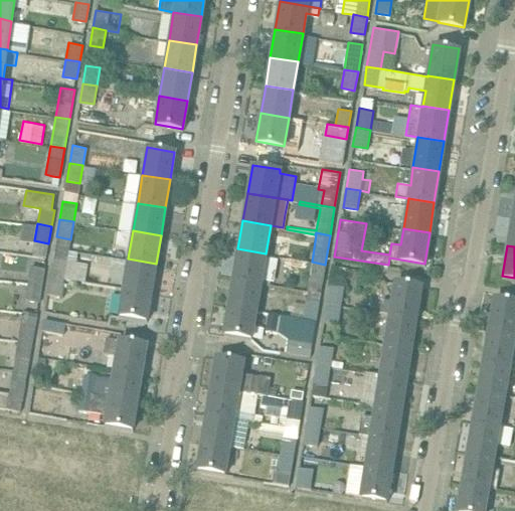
[(237,248),(233,277),(261,282),(266,253),(237,248)]
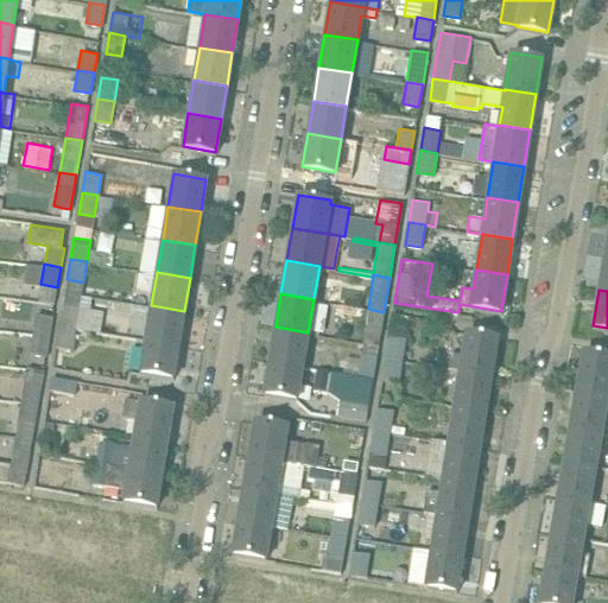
[(59,325),(75,328),(78,306),(63,304),(59,325)]
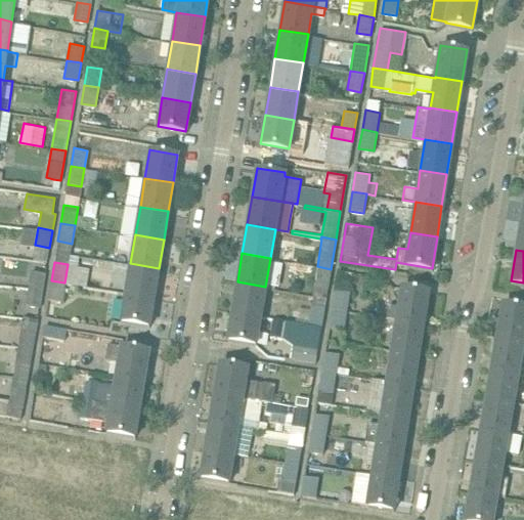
[(126,292),(154,297),(159,268),(130,263),(126,292)]
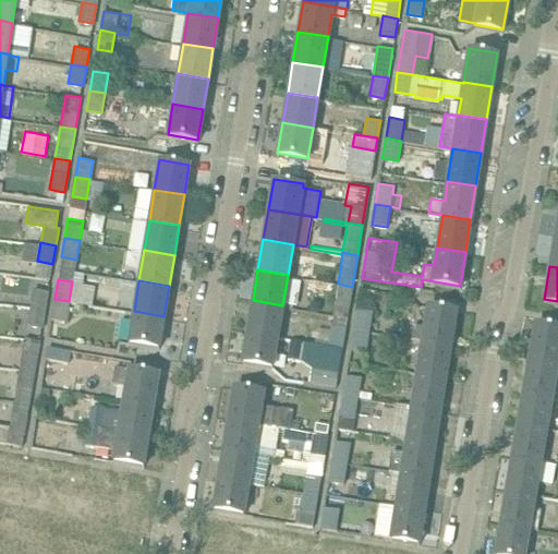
[(335,300),(332,313),(347,316),(352,287),(338,284),(335,300)]
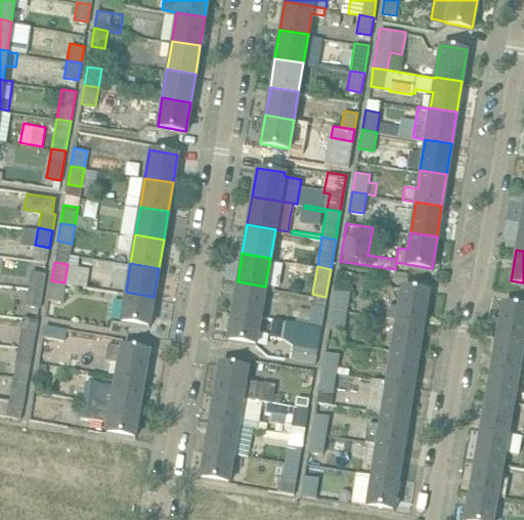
[(31,269),(28,287),(42,289),(45,272),(31,269)]
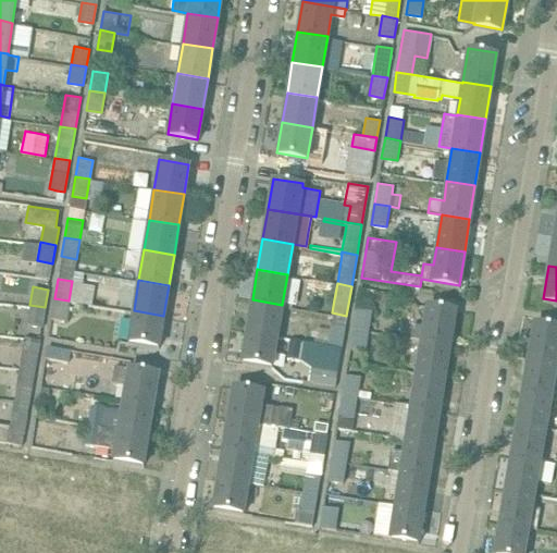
[(69,300),(54,298),(52,317),(65,319),(69,300)]
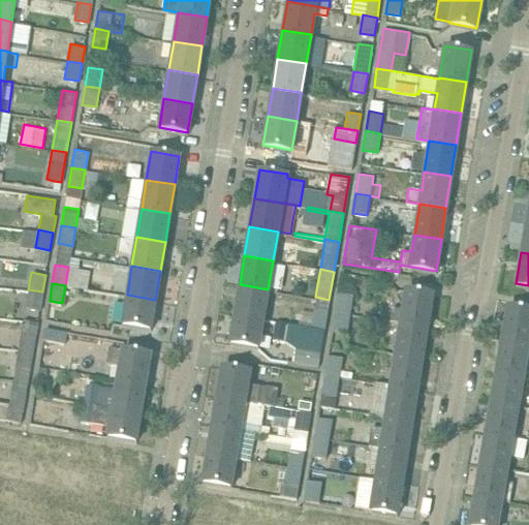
[(240,284),(235,313),(263,318),(268,289),(240,284)]
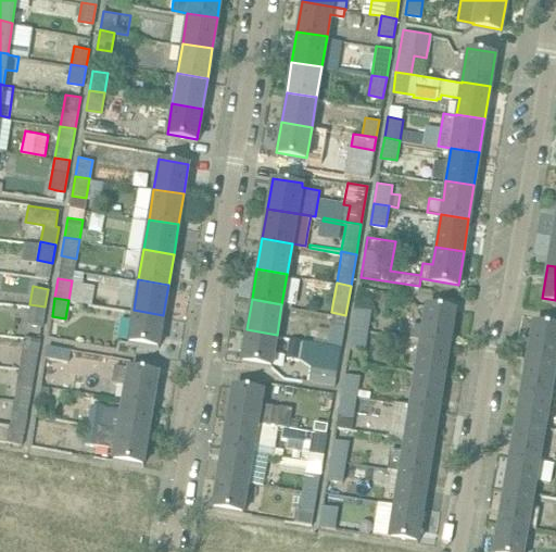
[(45,306),(29,304),(27,323),(41,325),(45,306)]
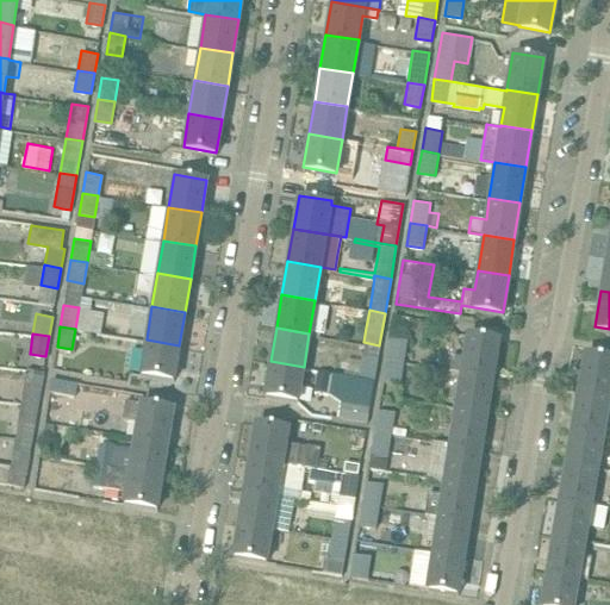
[(461,369),(492,374),(498,338),(467,334),(465,354),(452,353),(449,367),(461,369)]
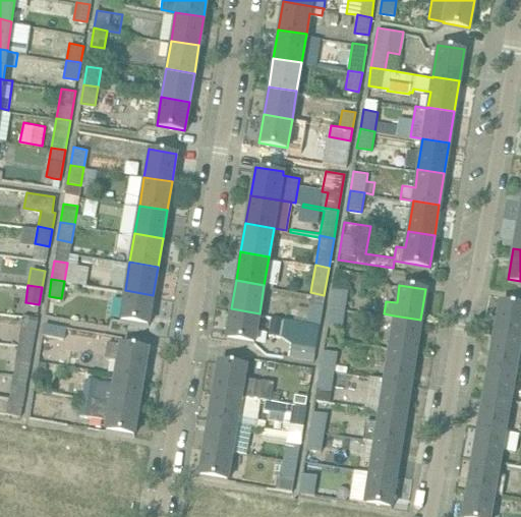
[(330,306),(344,308),(348,289),(334,287),(330,306)]
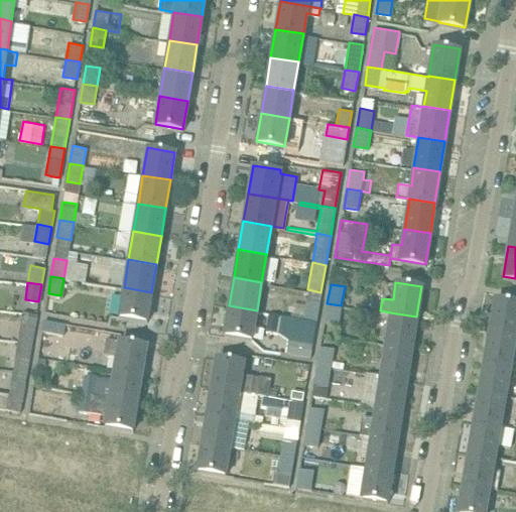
[(147,320),(151,292),(124,287),(119,315),(147,320)]
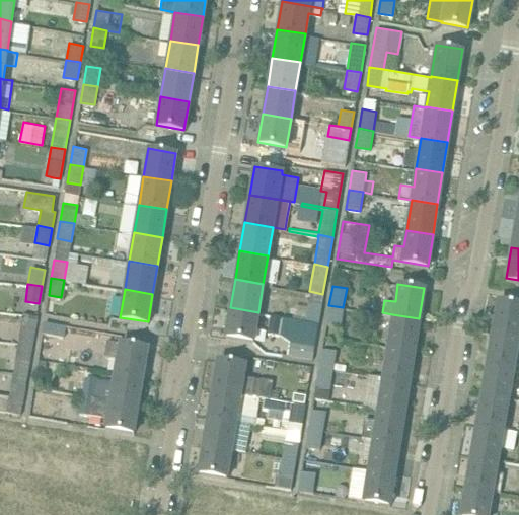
[(322,294),(309,291),(305,320),(317,322),(322,294)]
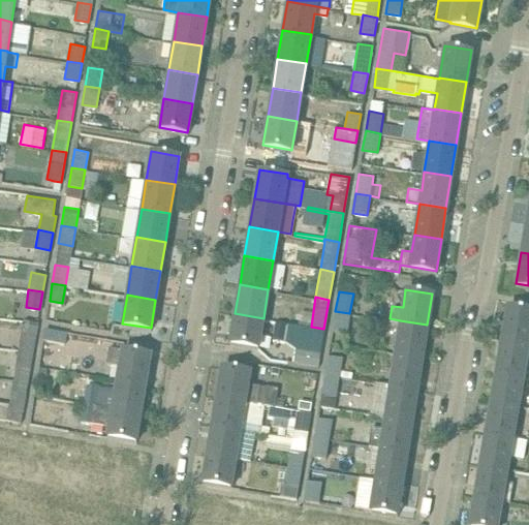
[(528,309),(507,305),(502,337),(528,341),(528,339),(528,309)]
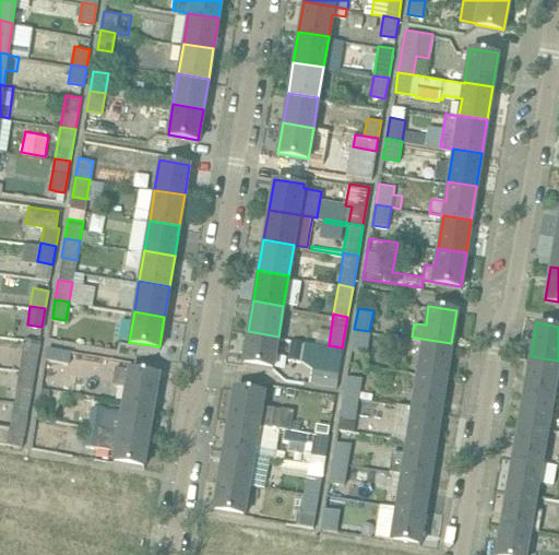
[(366,352),(369,331),(354,329),(351,349),(366,352)]
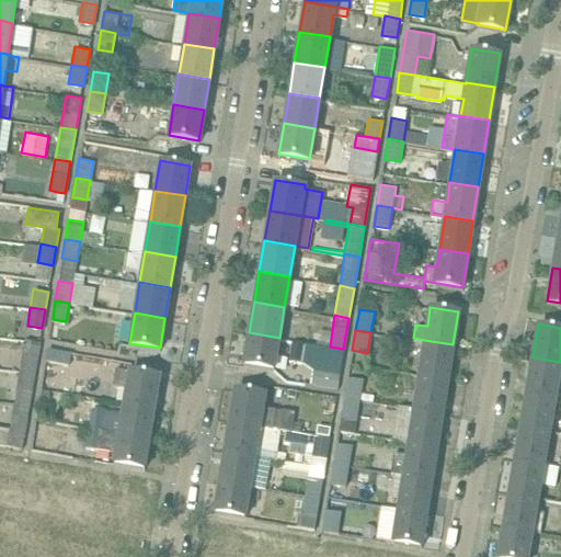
[(274,367),(279,338),(249,332),(243,363),(274,367)]
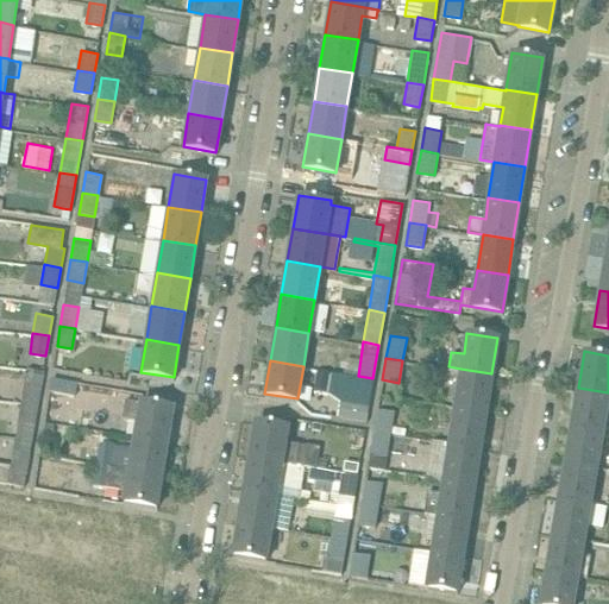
[(26,366),(20,401),(38,403),(43,370),(26,366)]
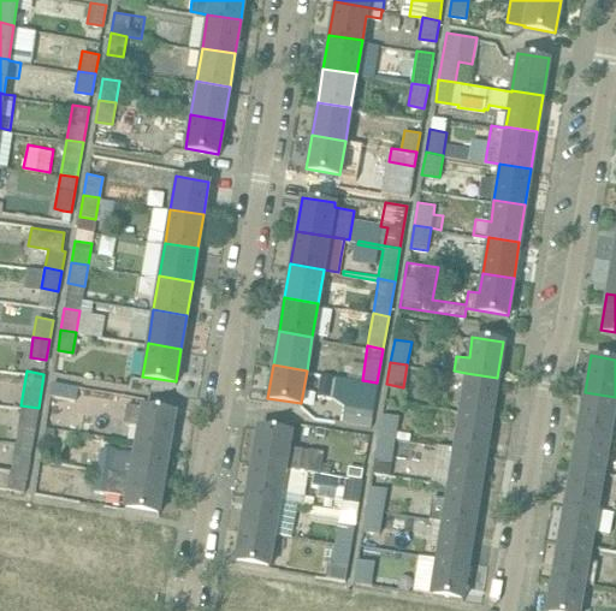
[(377,383),(362,380),(320,373),(317,393),(331,396),(344,404),(341,419),(371,425),(377,383)]
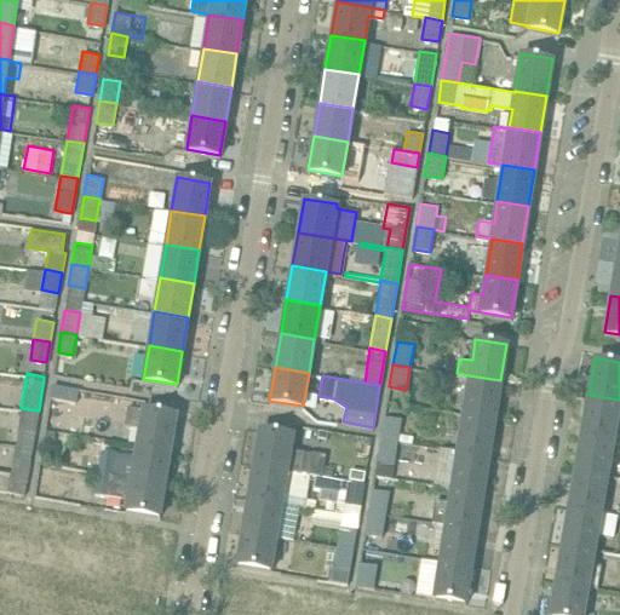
[(464,412),(494,418),(500,380),(469,375),(464,412)]
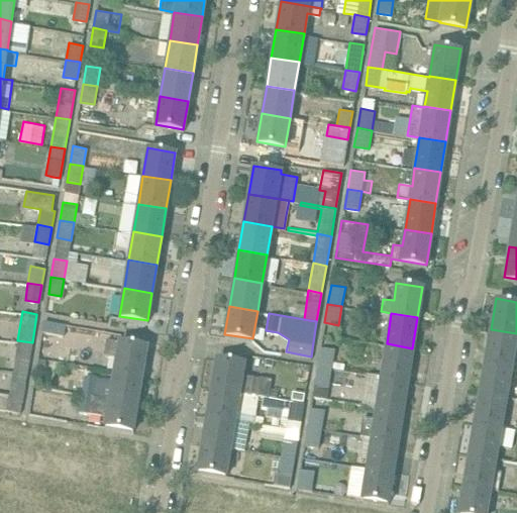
[(41,331),(63,335),(65,323),(43,320),(41,331)]
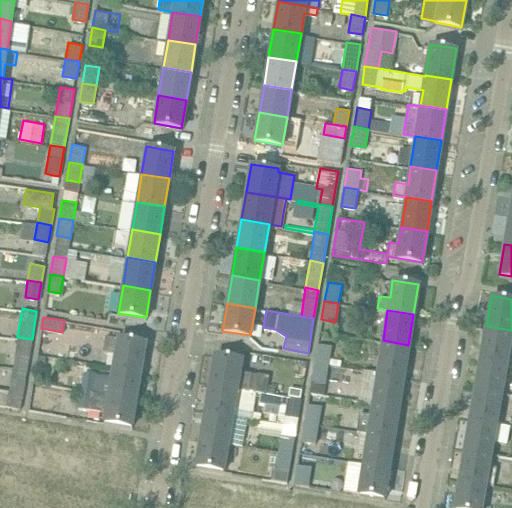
[(481,356),(506,361),(511,330),(486,326),(481,356)]
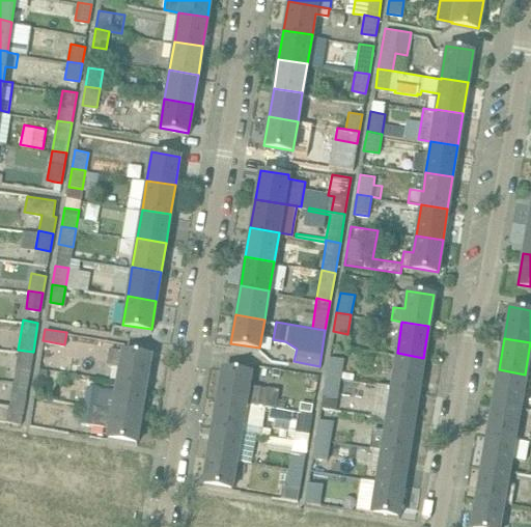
[(119,365),(117,379),(146,384),(151,355),(109,348),(107,363),(119,365)]
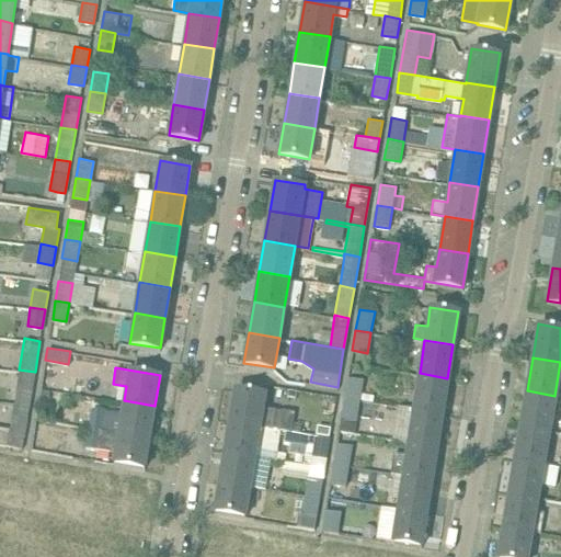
[(30,404),(35,372),(19,370),(14,401),(30,404)]
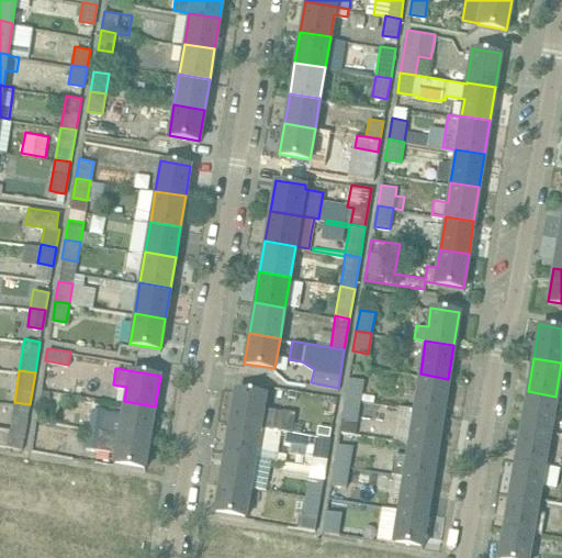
[(415,408),(444,412),(448,379),(420,374),(415,408)]
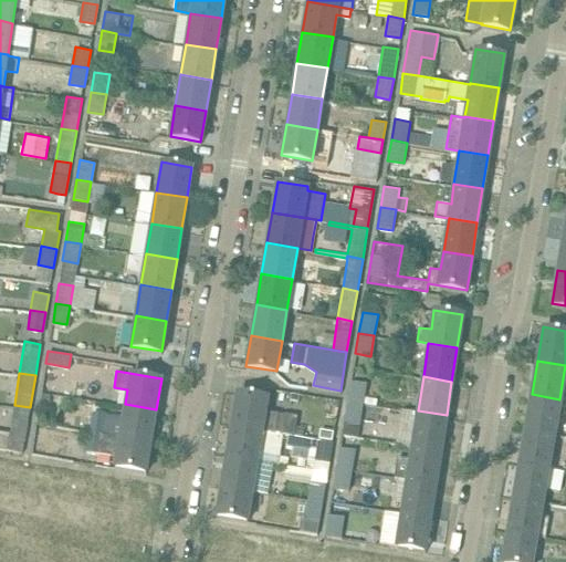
[(352,380),(347,401),(364,403),(367,382),(352,380)]
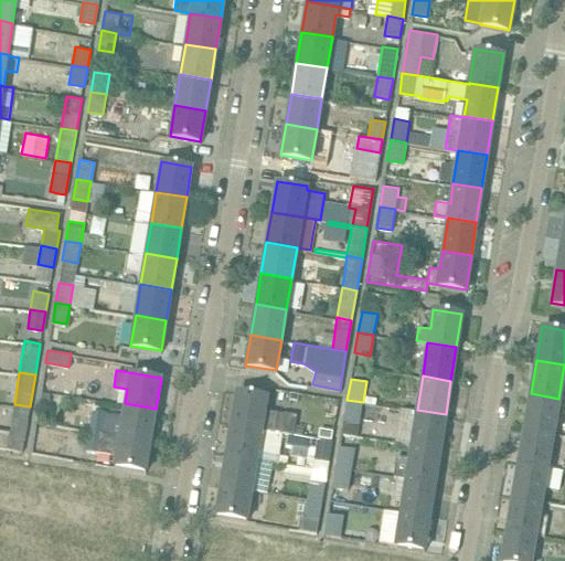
[(236,391),(232,422),(283,430),(294,432),(297,413),(283,411),(283,412),(265,409),(267,395),(236,391)]
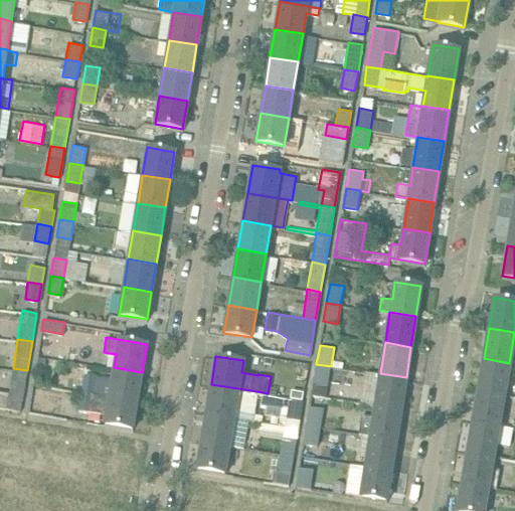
[(478,389),(504,393),(509,363),(484,358),(478,389)]
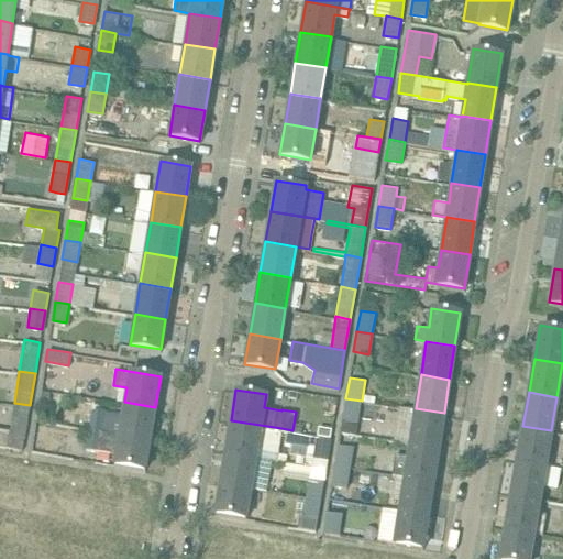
[(340,431),(354,433),(356,434),(362,401),(345,398),(340,431)]
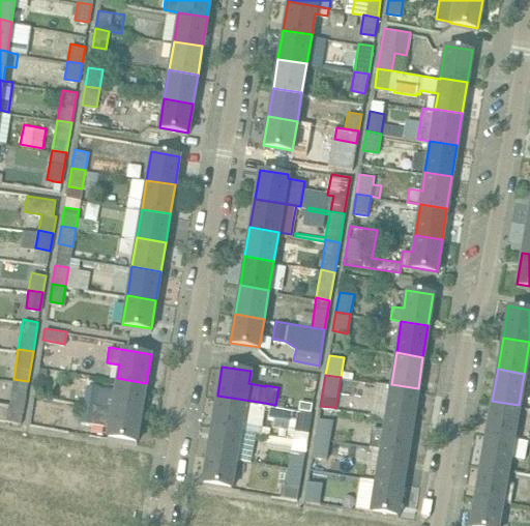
[(113,407),(141,412),(146,383),(117,378),(113,407)]
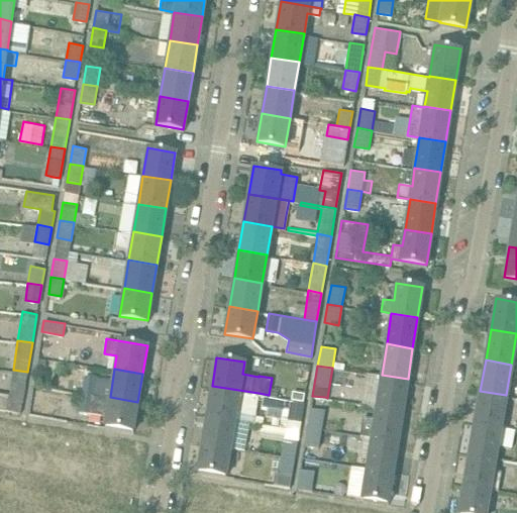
[(27,372),(13,370),(12,370),(8,393),(0,392),(0,408),(20,412),(27,372)]
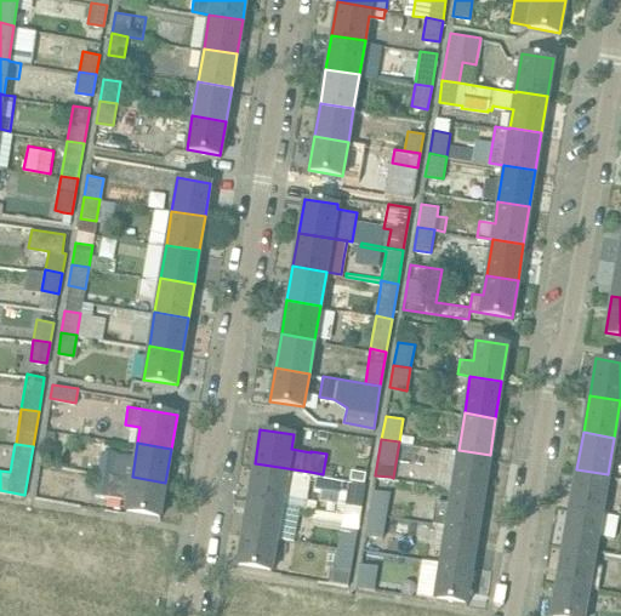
[(490,455),(459,450),(459,451),(440,448),(434,484),(453,486),(484,492),(490,455)]
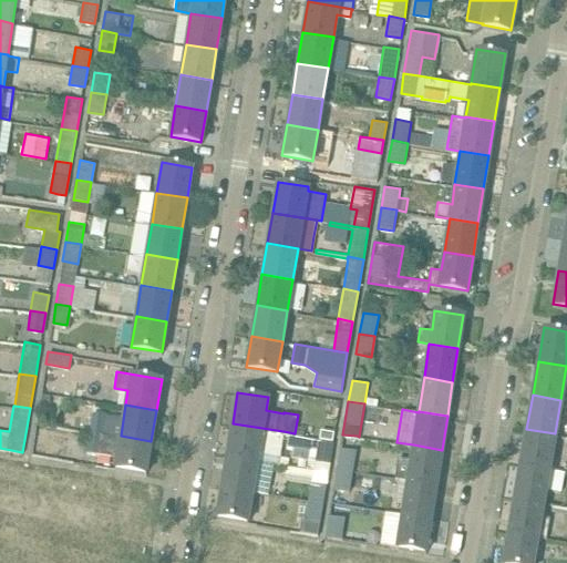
[(92,411),(89,430),(103,433),(106,415),(92,411)]
